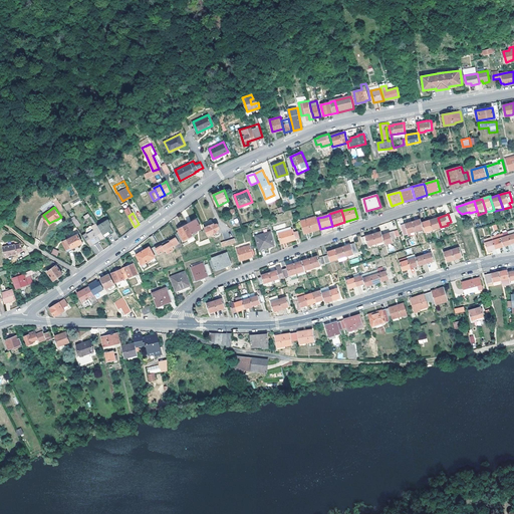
[(305,234),(320,229),(317,218),(317,217),(302,221),(305,234)]
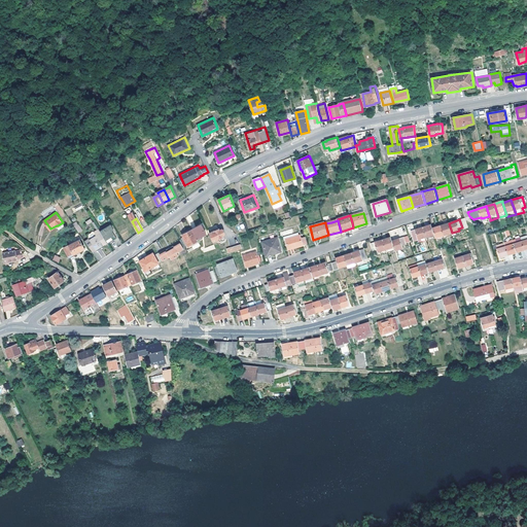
[(445,239),(453,236),(453,235),(452,233),(449,223),(441,225),(442,229),(445,239)]
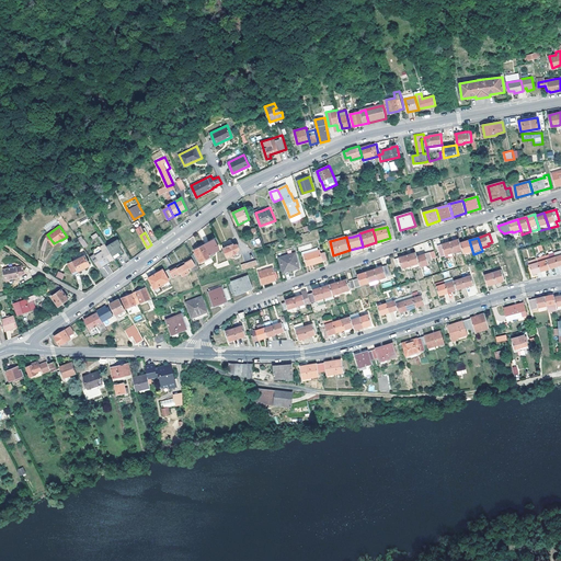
[(215,239),(205,244),(210,254),(220,249),(215,239)]
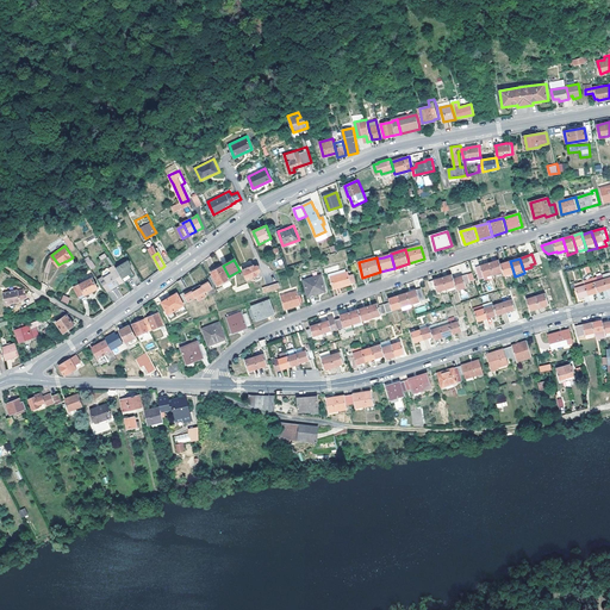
[(495,279),(504,275),(504,274),(500,265),(499,260),(489,263),(493,275),(495,279)]
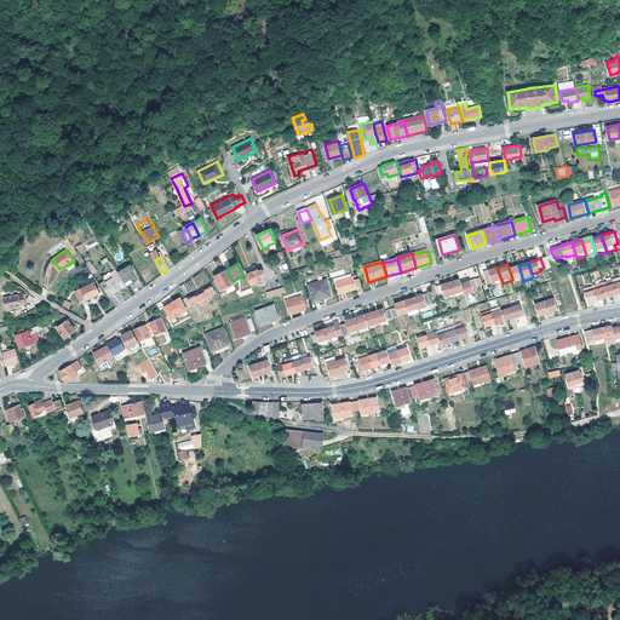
[(520,269),(518,265),(509,269),(512,279),(512,280),(514,283),(523,281),(520,269)]
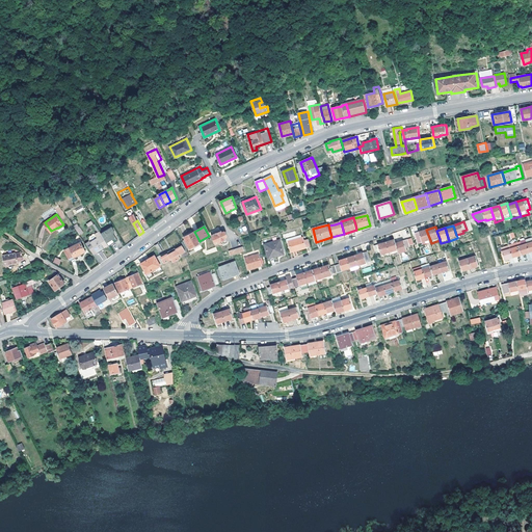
[(102,234),(109,245),(110,246),(118,241),(113,233),(115,232),(113,229),(109,231),(108,231),(102,234)]
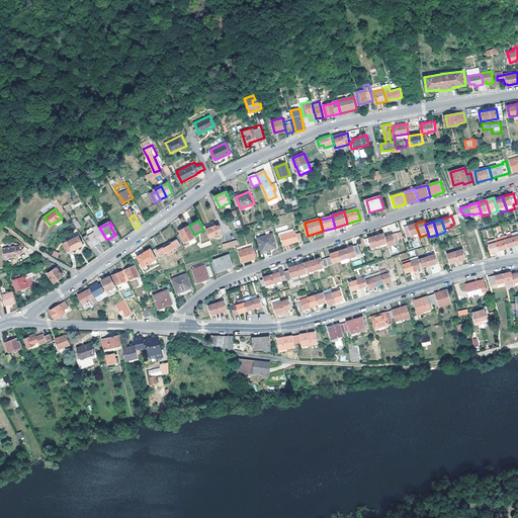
[(212,225),(212,227),(206,229),(210,237),(213,236),(213,237),(216,237),(218,237),(221,236),(221,234),(220,231),(222,230),(222,228),(220,225),(217,227),(216,225),(214,224),(212,225)]
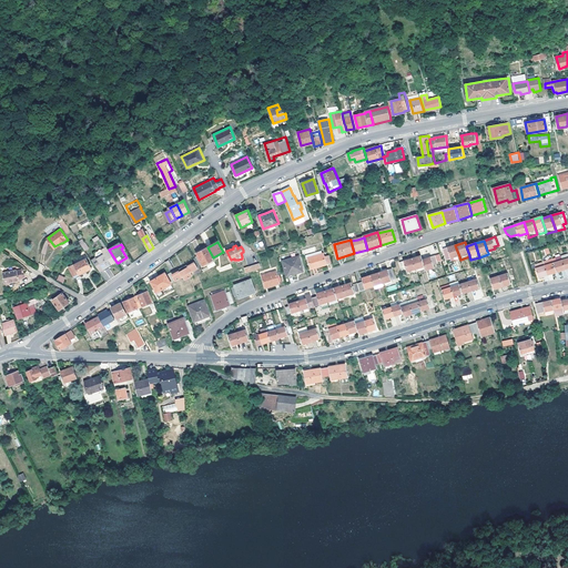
[(459,256),(455,245),(443,250),(445,257),(449,255),(450,259),(459,256)]
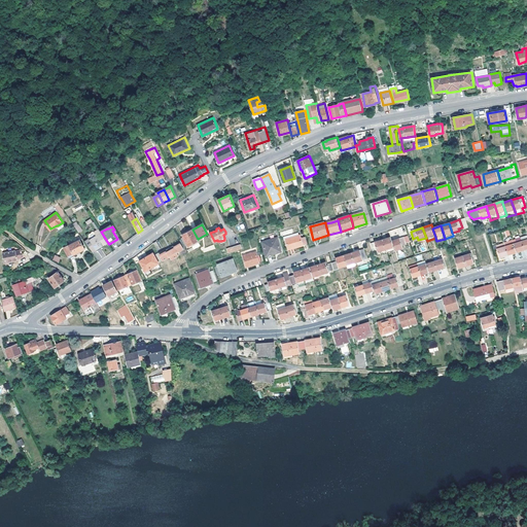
[(88,236),(90,239),(85,242),(92,250),(94,252),(97,250),(108,243),(101,232),(99,229),(88,236)]
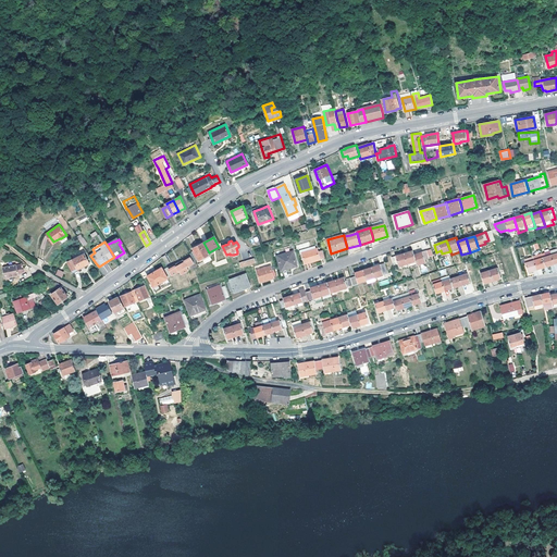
[(210,254),(209,252),(203,243),(194,247),(200,259),(210,254)]
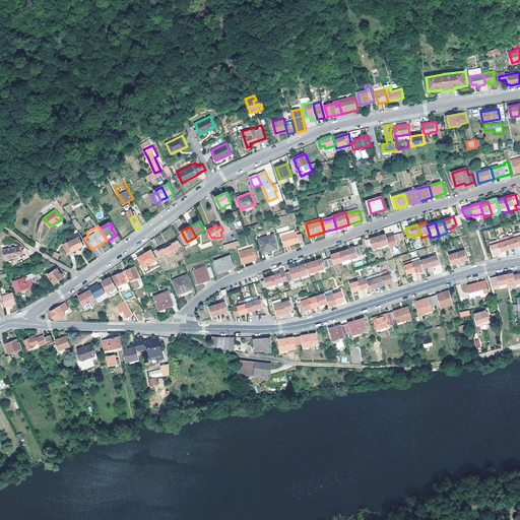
[(284,246),(304,241),(301,232),(282,237),(284,246)]
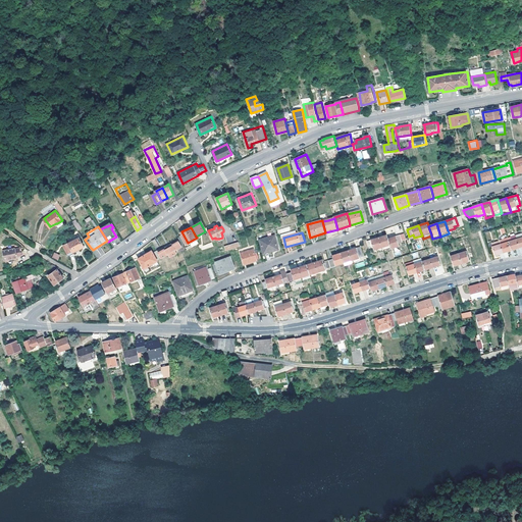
[(496,255),(503,253),(512,250),(520,248),(521,247),(521,233),(516,236),(508,239),(500,241),(491,243),(496,255)]
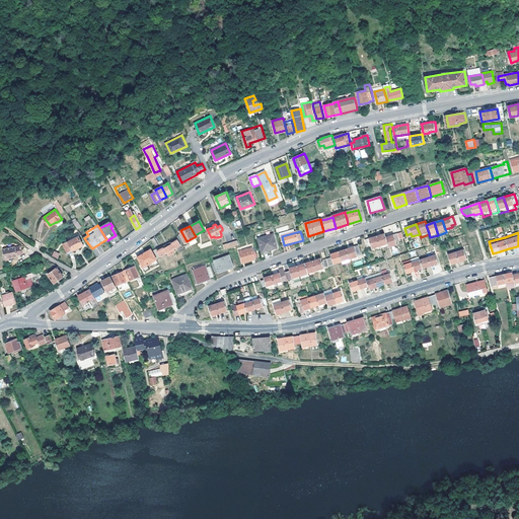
[(385,238),(385,237),(384,233),(376,236),(379,245),(381,249),(388,247),(385,238)]
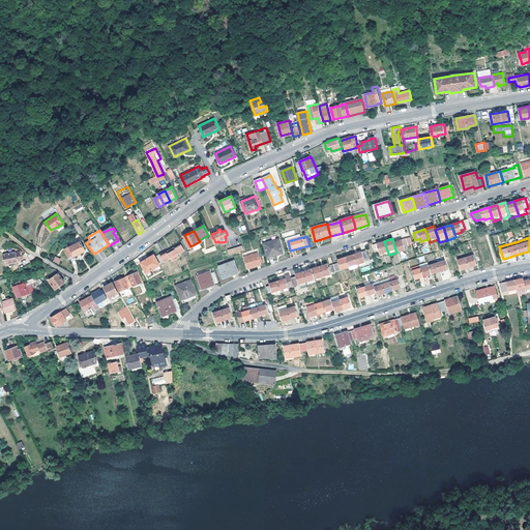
[(406,238),(393,242),(393,243),(396,253),(405,249),(404,247),(408,245),(406,238)]
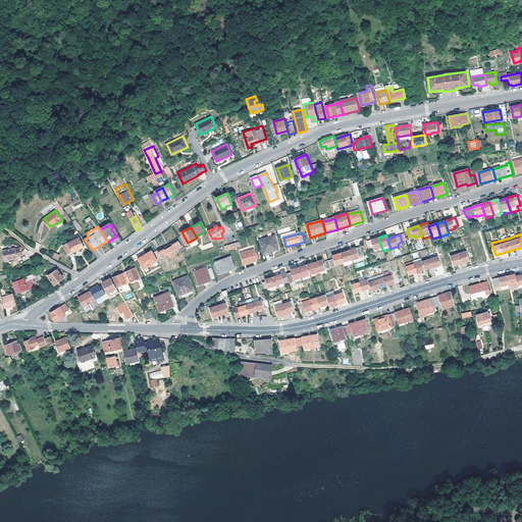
[(226,245),(227,250),(240,246),(239,241),(236,242),(233,236),(229,237),(231,244),(226,245)]
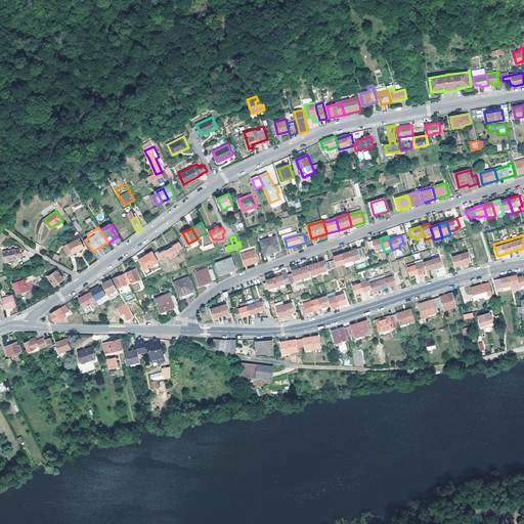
[(261,241),(265,255),(279,250),(276,236),(261,241)]
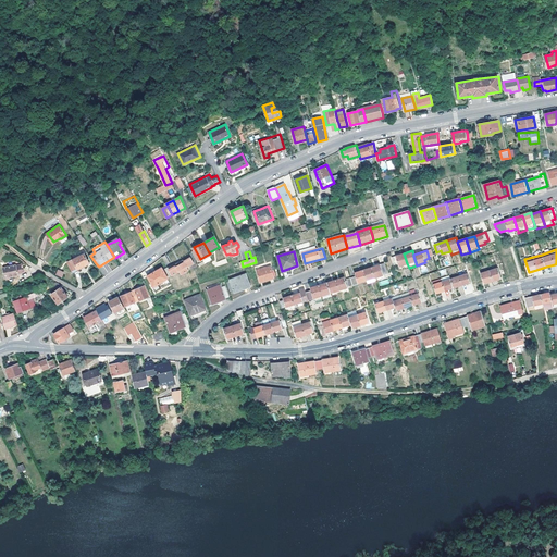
[(69,262),(73,270),(78,268),(78,269),(90,263),(85,254),(69,262)]
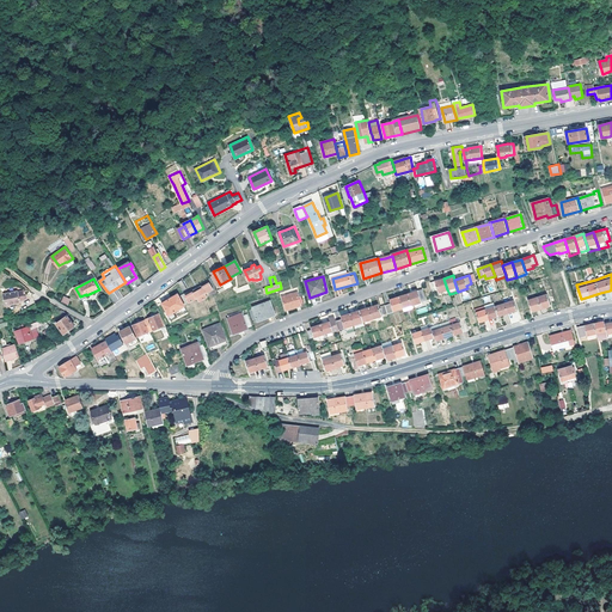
[(439,293),(447,289),(444,279),(430,283),(433,292),(438,291),(439,293)]
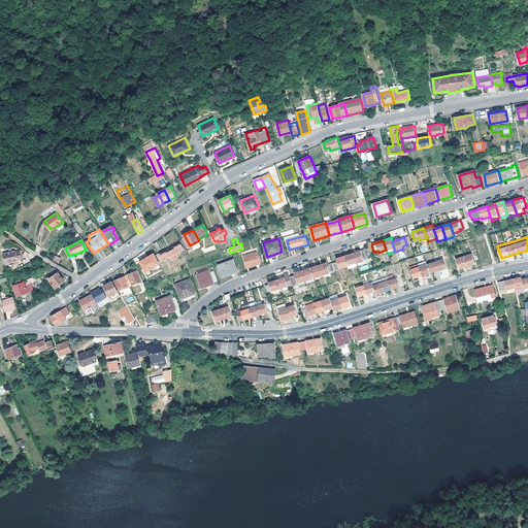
[(172,260),(179,256),(177,253),(185,249),(182,243),(175,246),(174,246),(167,250),(167,252),(161,255),(164,261),(170,257),(172,260)]
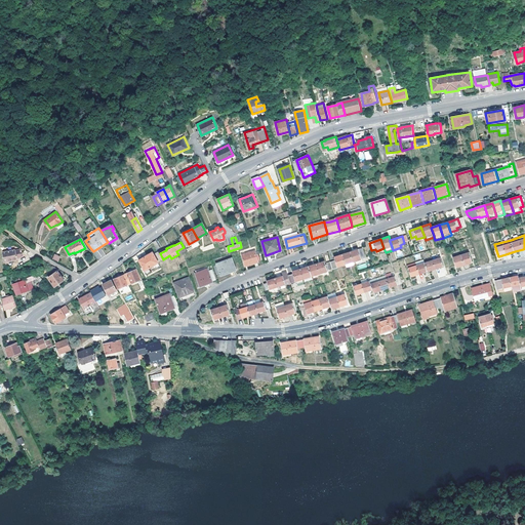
[(354,264),(355,265),(364,261),(363,259),(365,258),(362,248),(351,252),(354,264)]
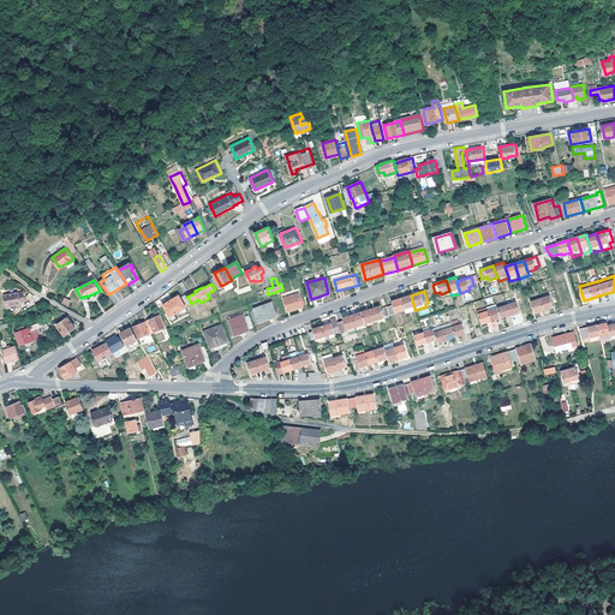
[(284,299),(287,311),(304,306),(299,294),(284,299)]
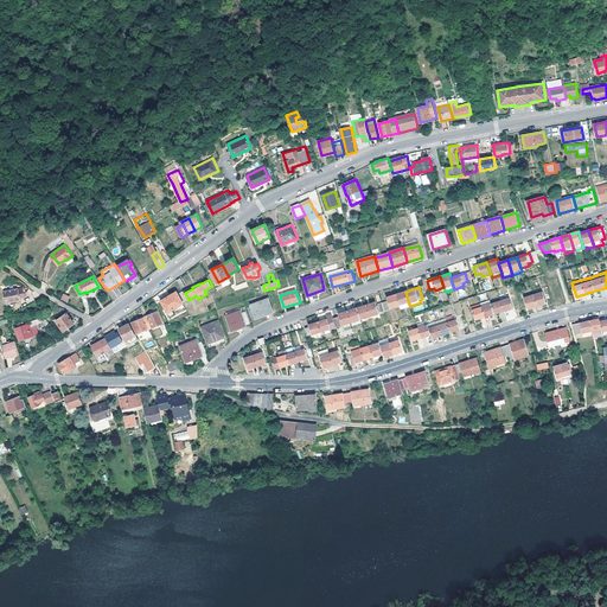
[(168,312),(184,302),(177,292),(161,300),(168,312)]
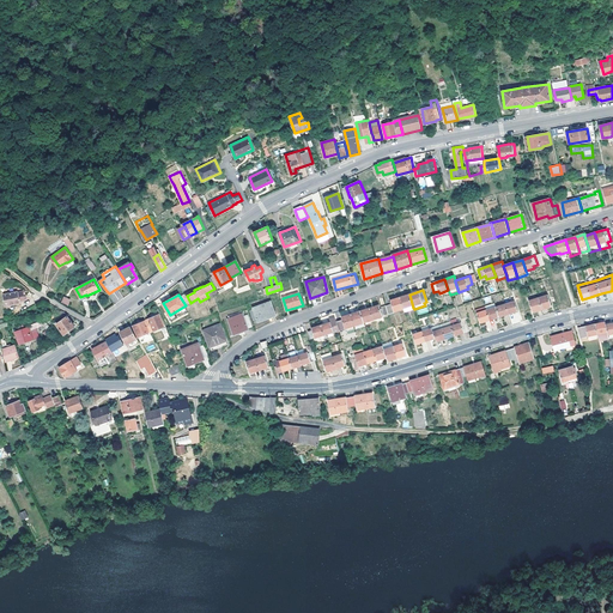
[(410,295),(400,297),(404,309),(405,311),(414,309),(413,308),(410,295)]
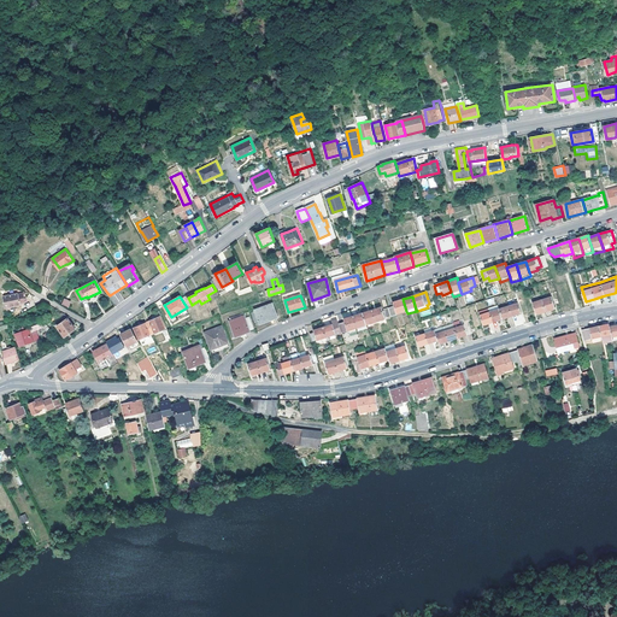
[(5,303),(6,312),(22,310),(22,307),(27,306),(24,298),(19,299),(19,298),(4,300),(5,303)]
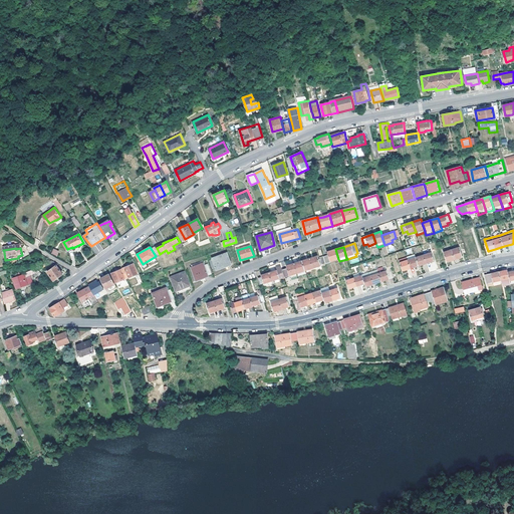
[(460,248),(452,250),(444,253),(447,262),(455,260),(463,257),(460,248)]
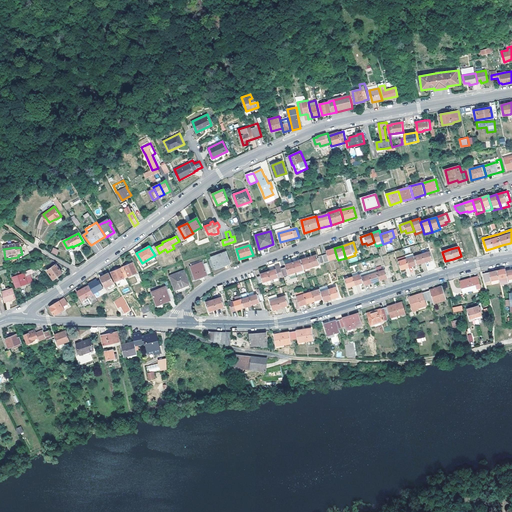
[(322,255),(324,263),(329,262),(329,260),(337,258),(334,248),(326,251),(327,254),(322,255)]
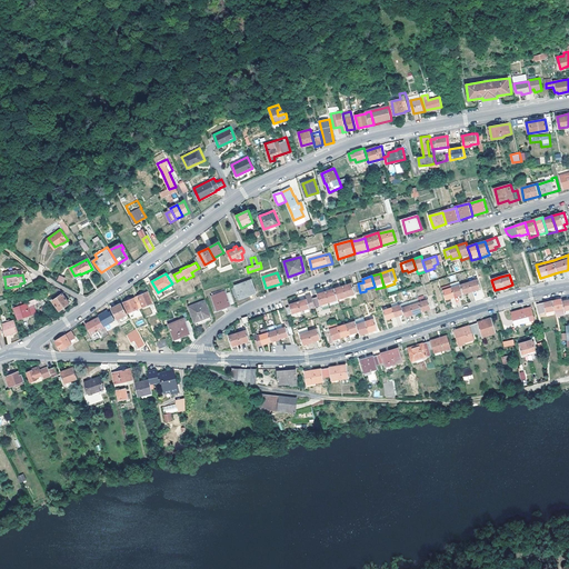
[(236,286),(240,298),(257,292),(252,279),(236,286)]
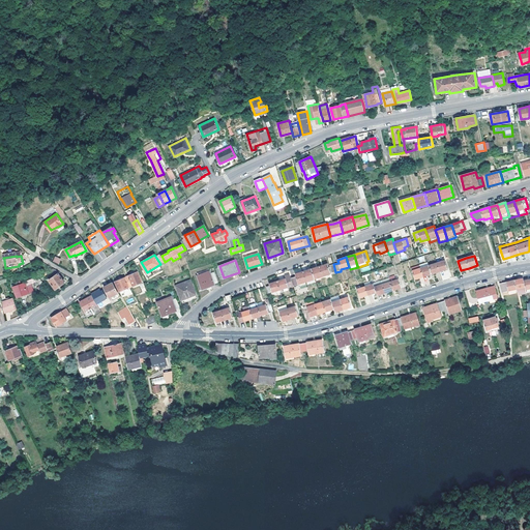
[(439,267),(440,272),(448,269),(445,261),(437,264),(439,267)]
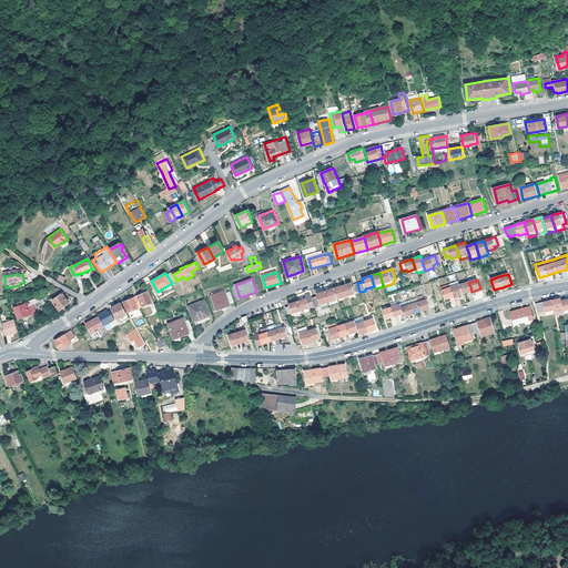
[(343,285),(346,296),(354,293),(351,283),(343,285)]
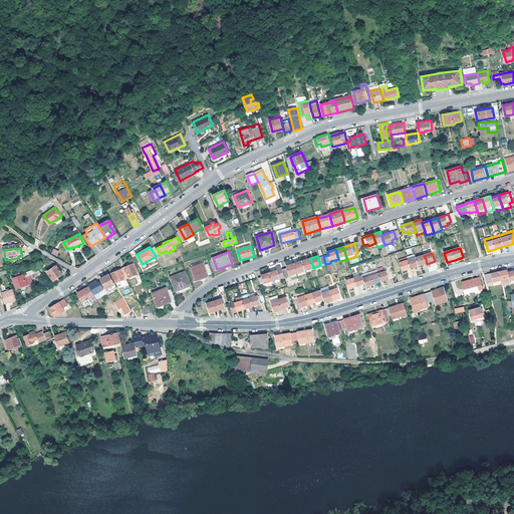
[(424,256),(416,258),(419,266),(427,264),(426,259),(424,256)]
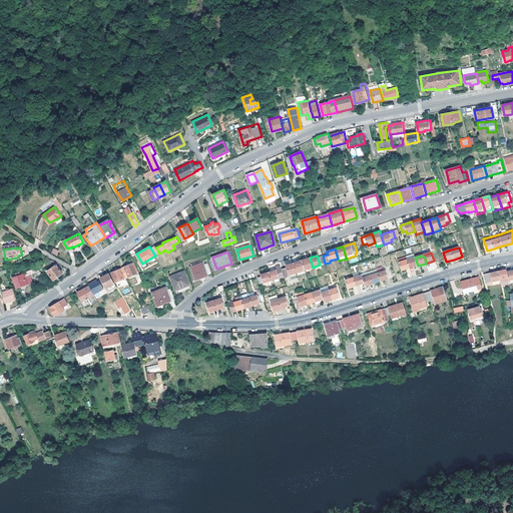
[(303,263),(305,270),(313,268),(310,258),(302,261),(303,263)]
